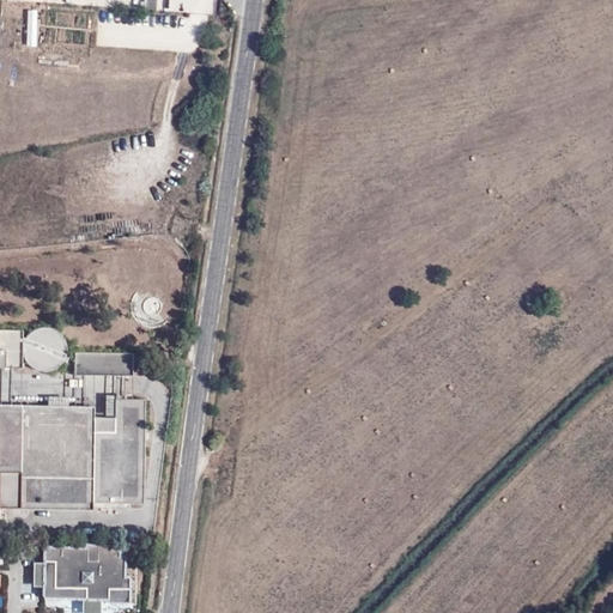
[(64,260),(67,243),(56,244),(54,259),(64,260)]
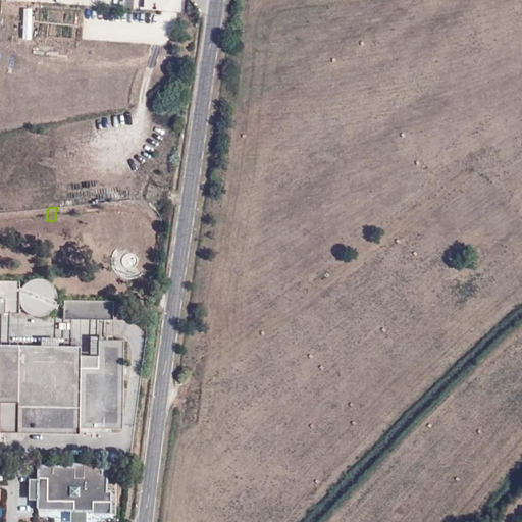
[(0,280),(0,313),(17,314),(17,281),(0,280)]
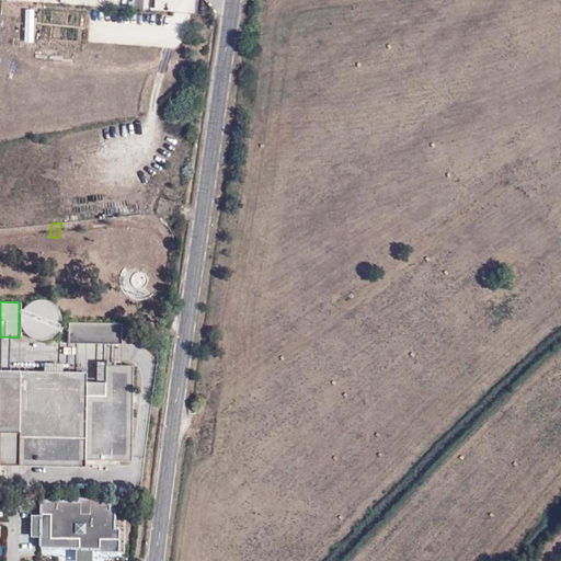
[(121,344),(119,322),(67,322),(66,343),(121,344)]
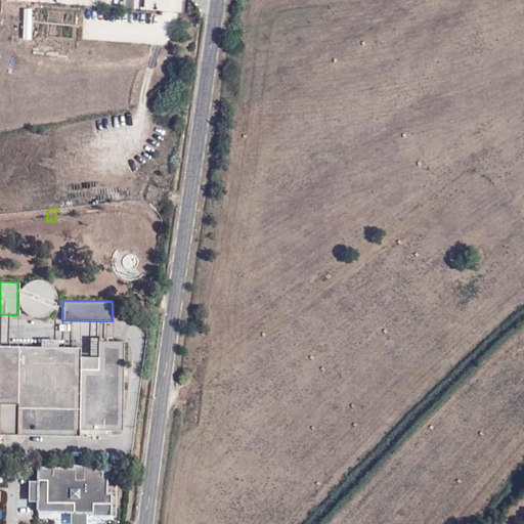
[(97,346),(122,353),(123,341),(97,341),(97,346)]
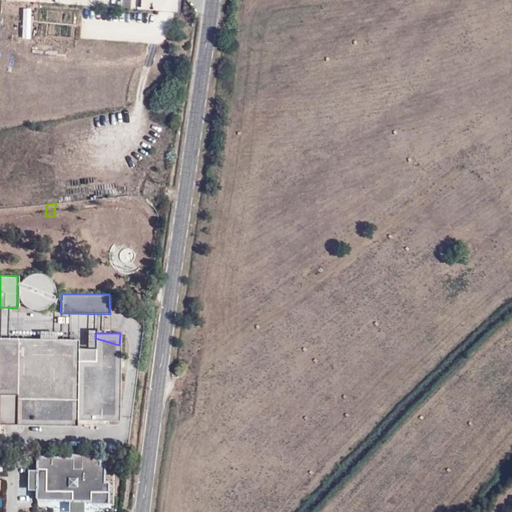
[(119,421),(119,345),(95,338),(95,348),(77,348),(77,339),(0,338),(0,425),(77,426),(76,420),(119,421)]
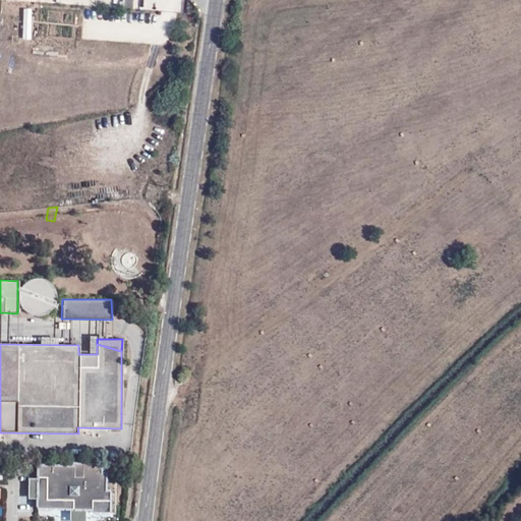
[(37,509),(69,510),(84,510),(90,510),(90,513),(109,514),(108,491),(104,491),(105,474),(100,474),(100,465),(73,465),(73,467),(38,467),(38,479),(38,500),(37,509)]
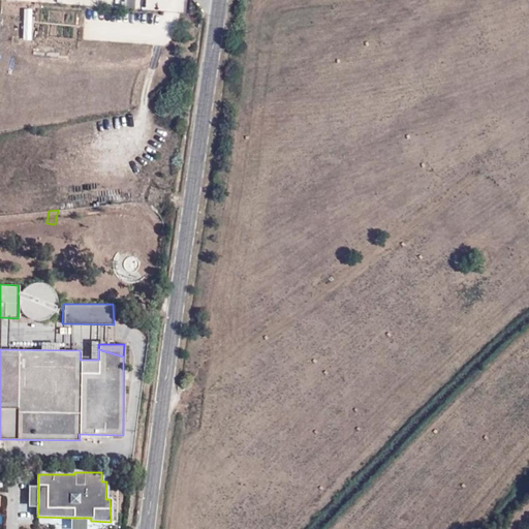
[(28,507),(38,507),(38,487),(29,487),(28,507)]
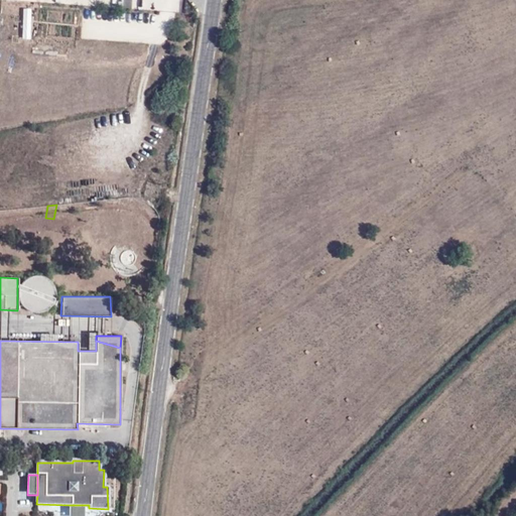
[(84,515),(84,505),(69,505),(68,515),(84,515)]
